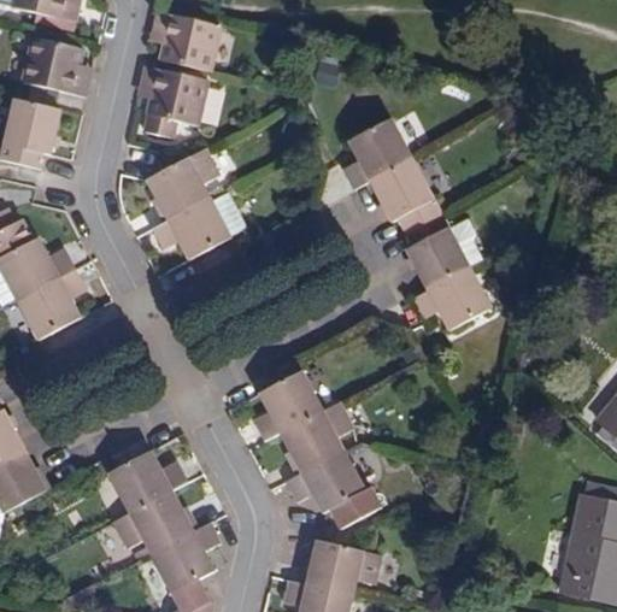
[(65,1),(65,0),(10,0),(10,5),(72,19),(76,4),(65,1)]
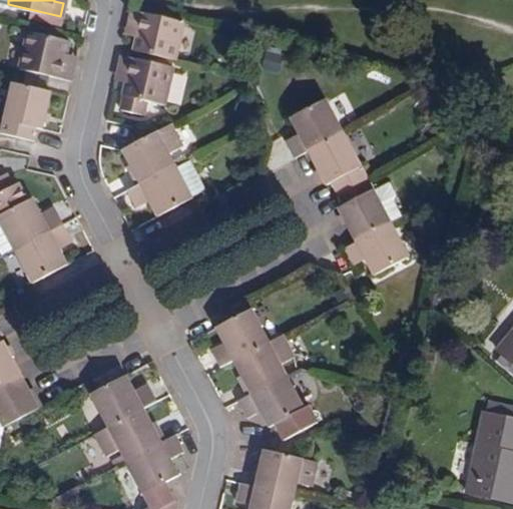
[(119,46),(172,58),(180,21),(136,11),(133,25),(131,35),(122,33),(119,46)]
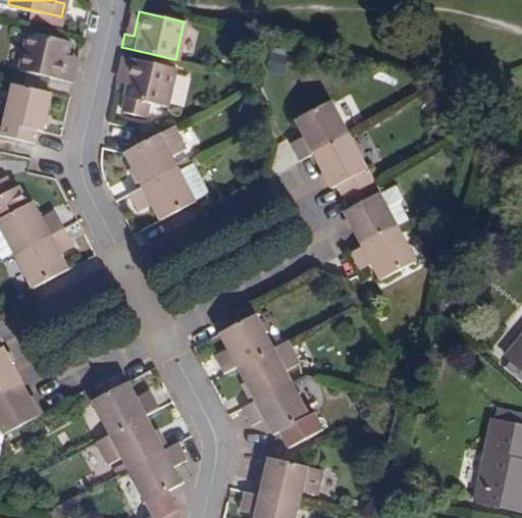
[(136,26),(127,23),(124,34),(134,36),(136,26)]
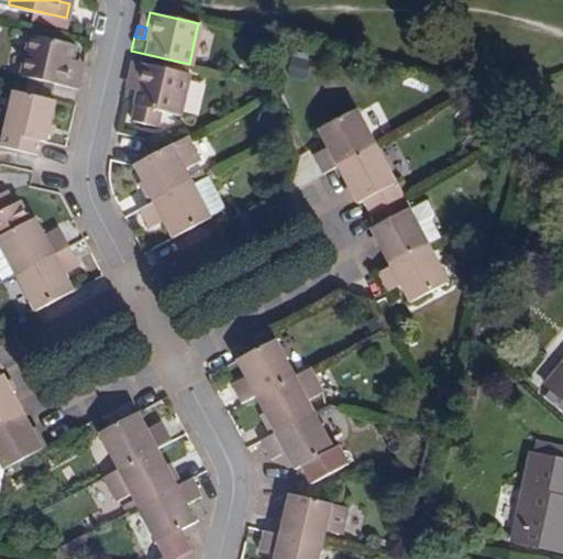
[(58,83),(76,87),(79,73),(67,69),(69,58),(73,44),(29,33),(19,73),(58,83)]
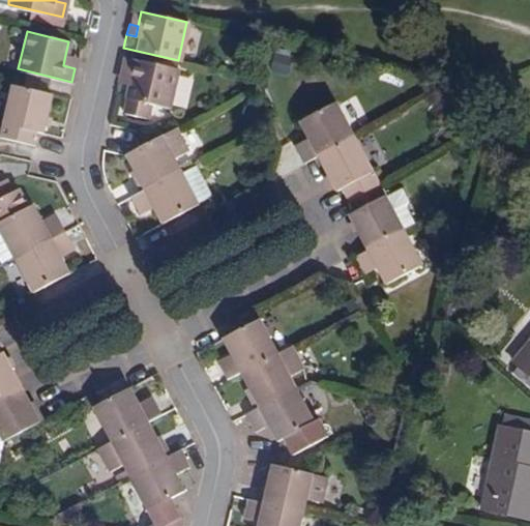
[(63,65),(75,68),(77,58),(65,55),(63,65)]
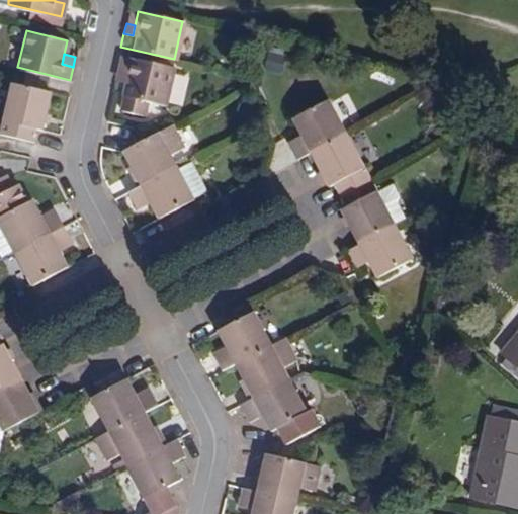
[(171,67),(118,55),(115,69),(124,71),(122,80),(119,95),(163,105),(171,67)]
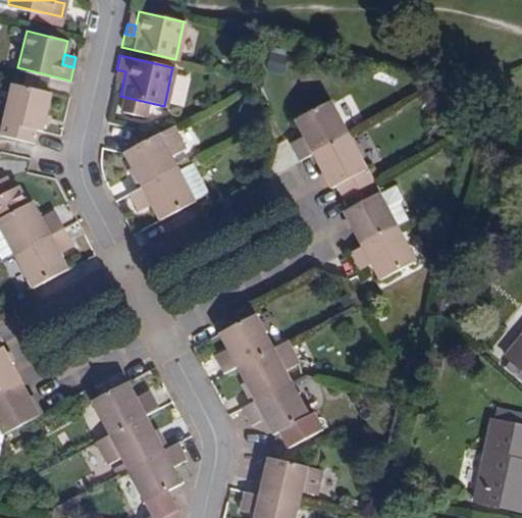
[(125,71),(116,69),(114,79),(123,81),(125,71)]
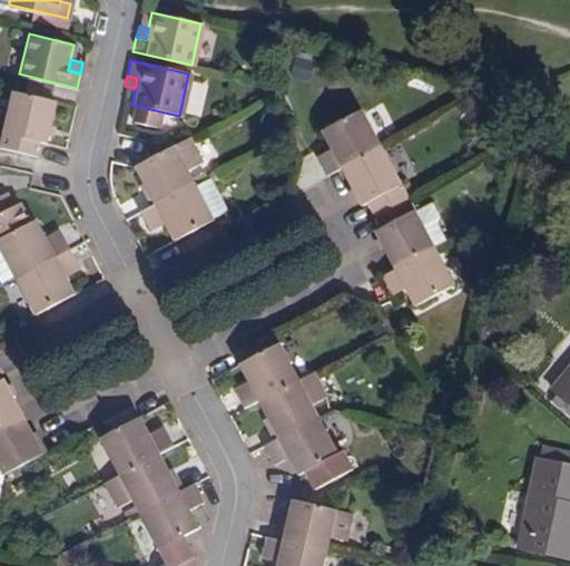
[(0,133),(0,132),(0,147),(33,155),(36,142),(43,143),(53,100),(10,90),(0,133)]
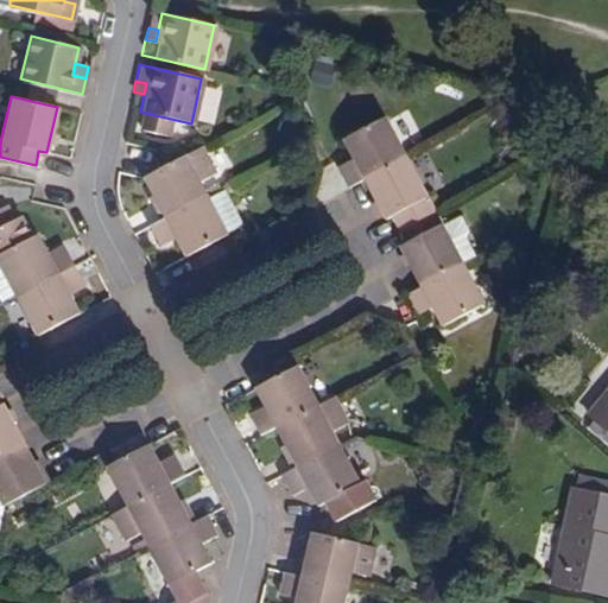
[(368,177),(409,156),(388,115),(348,135),(358,153),(337,164),(349,188),(368,177)]
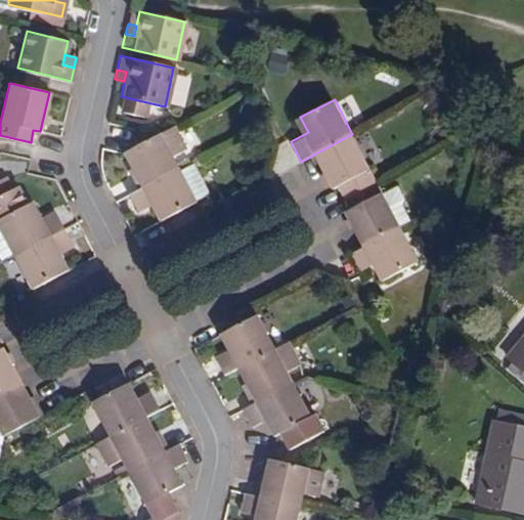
[(190,149),(177,126),(142,144),(126,154),(135,171),(143,185),(180,166),(176,158),(190,149)]
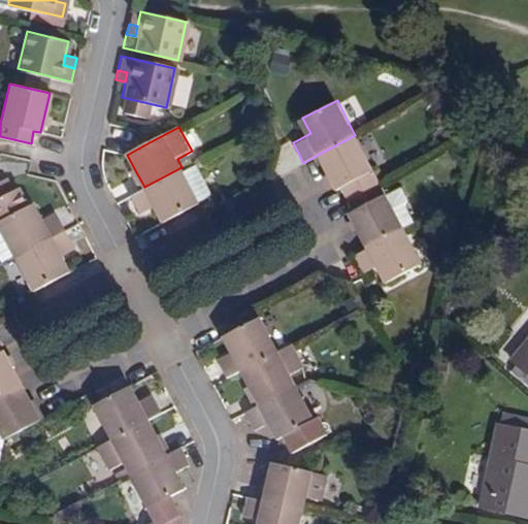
[(375,177),(355,135),(320,154),(335,186),(340,184),(345,194),(375,177)]
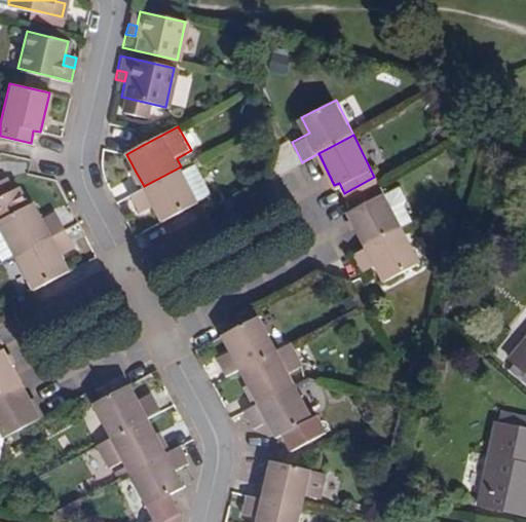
[(183,170),(181,166),(144,186),(140,189),(130,193),(141,212),(154,204),(163,221),(170,218),(200,202),(199,199),(213,192),(196,162),(183,170)]
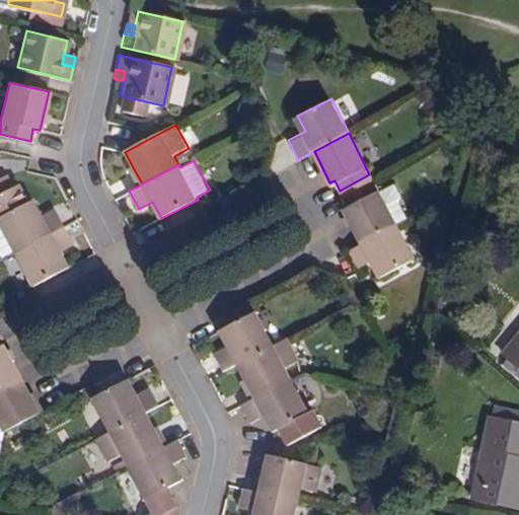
[(138,187),(142,184),(134,169),(130,172),(138,187)]
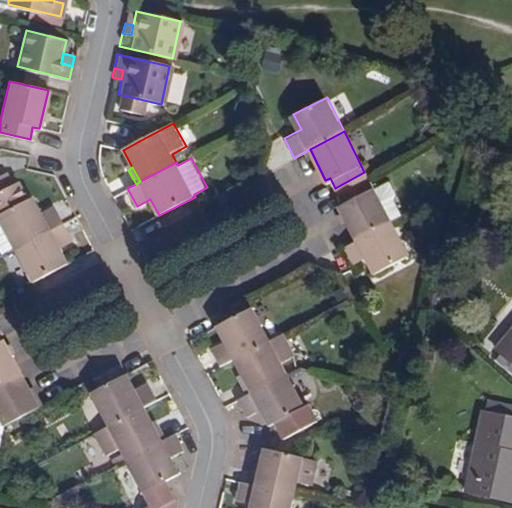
[(371,186),(364,172),(335,188),(342,200),(338,202),(355,236),(388,219),(387,218),(399,212),(391,196),(393,190),(391,185),(393,184),(389,177),(387,176),(379,180),(380,182),(371,186)]
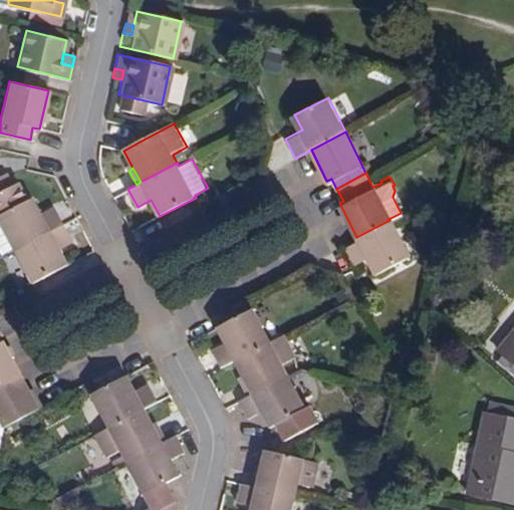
[(0,251),(2,255),(15,248),(61,224),(52,207),(40,213),(31,196),(0,212),(0,251)]
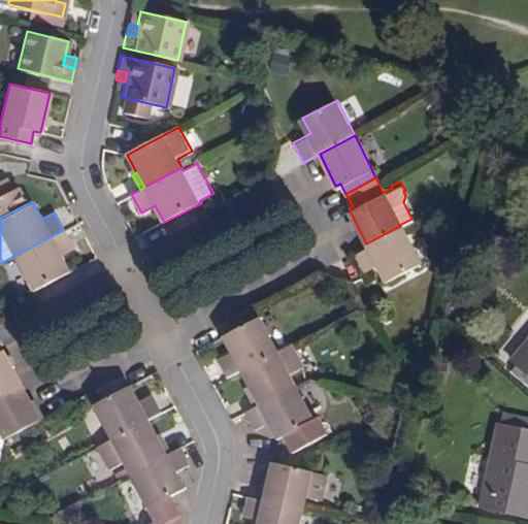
[(352,252),(363,273),(376,266),(384,282),(419,262),(400,226),(366,243),(352,252)]
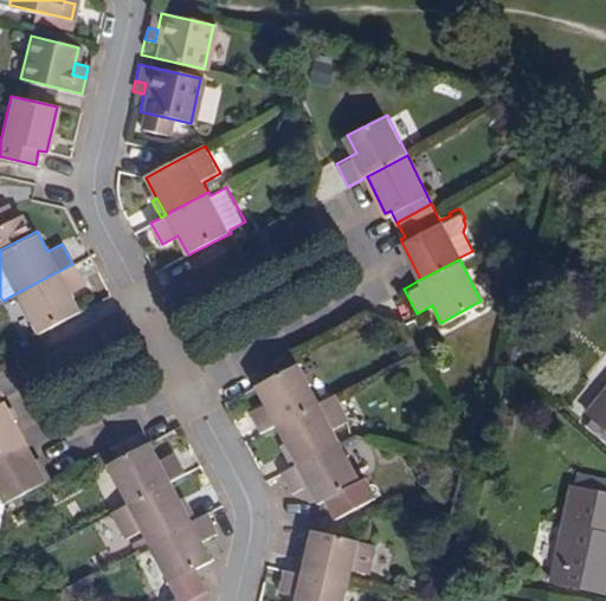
[(18,292),(40,334),(77,315),(81,312),(70,292),(83,285),(72,264),(18,292)]
